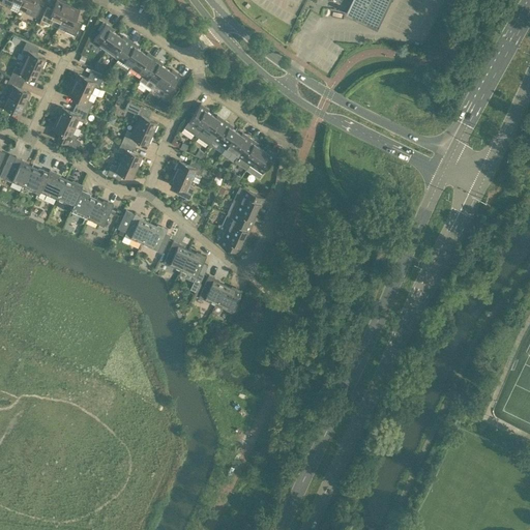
[(22,0),(20,4),(27,7),(25,12),(35,17),(40,4),(35,1),(35,0),(22,0)]
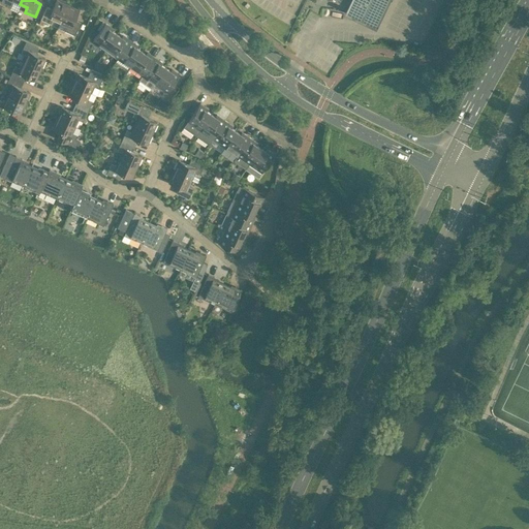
[(59,23),(67,4),(58,0),(56,0),(52,9),(47,6),(40,20),(51,24),(53,20),(59,23)]
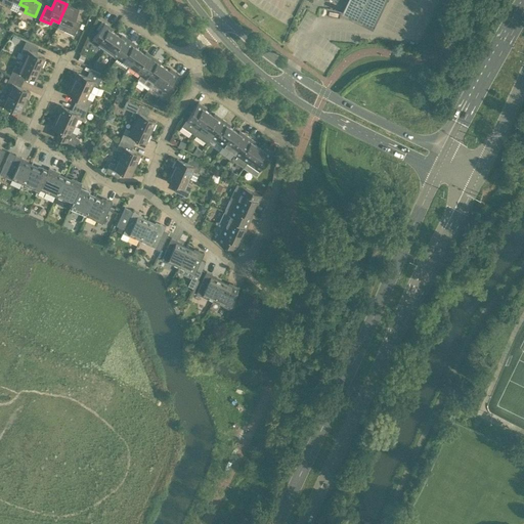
[(332,0),(354,10),(370,18),(379,0),(332,0)]
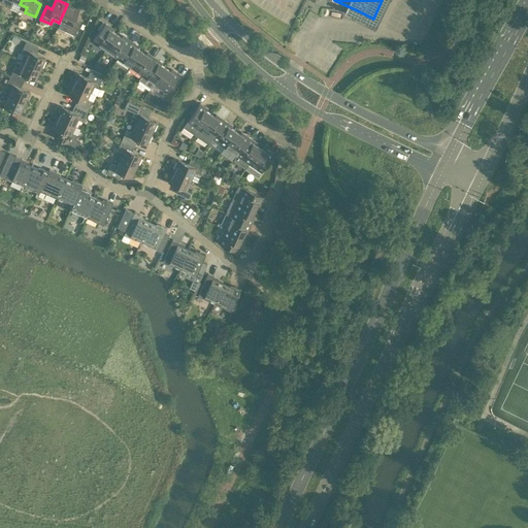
[(67,4),(59,23),(66,26),(64,30),(74,35),(80,22),(74,19),(78,9),(67,4)]
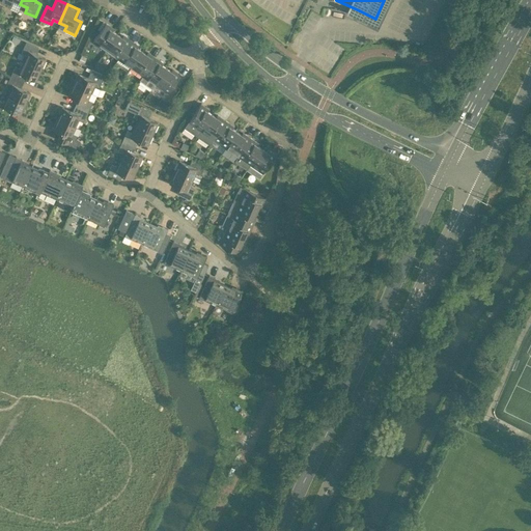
[(105,50),(116,33),(110,29),(111,27),(106,23),(92,42),(105,50)]
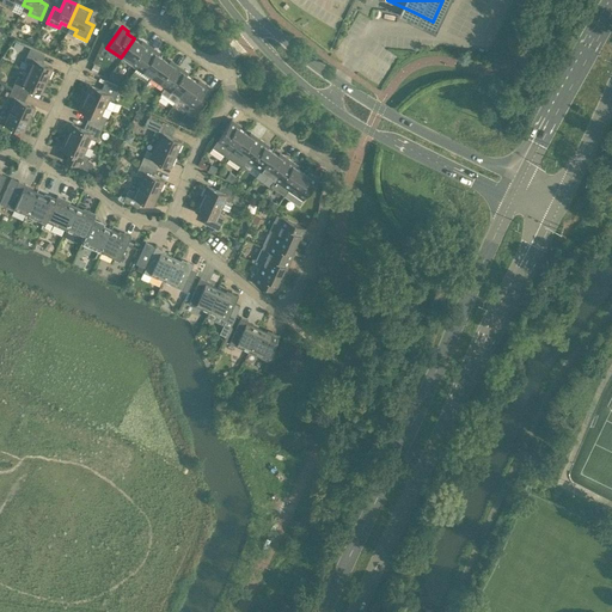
[(134,38),(121,57),(135,67),(151,47),(144,42),(142,44),(134,38)]
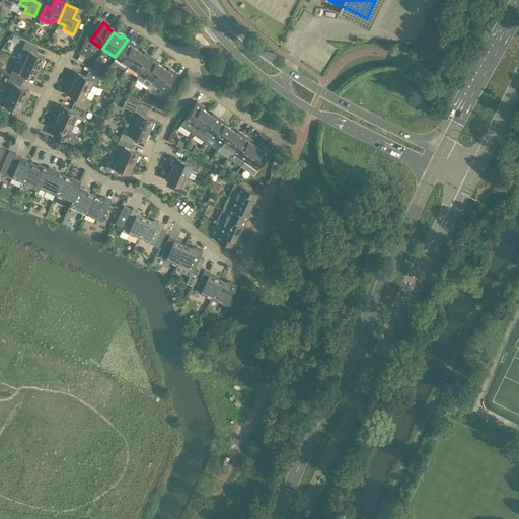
[(128,40),(115,57),(127,65),(138,50),(132,45),(133,43),(128,40)]
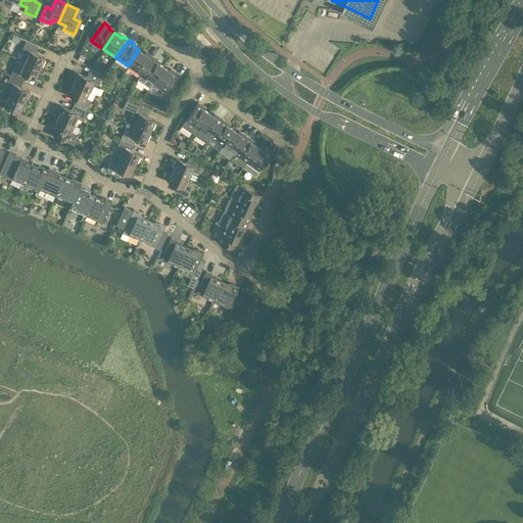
[(21,60),(40,68),(45,58),(36,53),(38,47),(25,42),(20,52),(25,54),(21,60)]
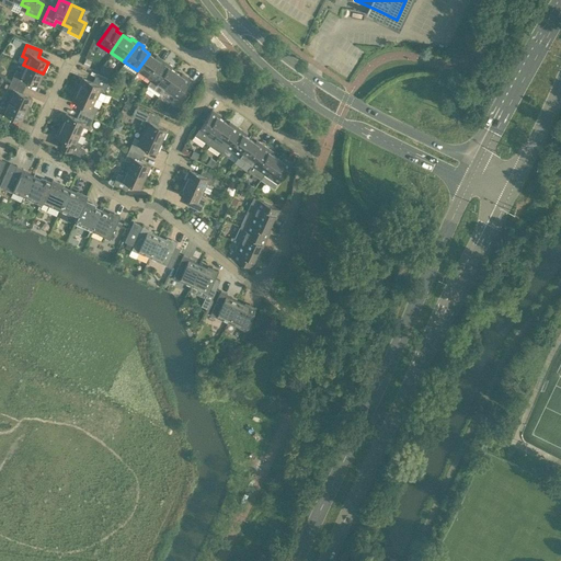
[(149,54),(137,70),(150,80),(163,60),(158,56),(157,58),(149,54)]
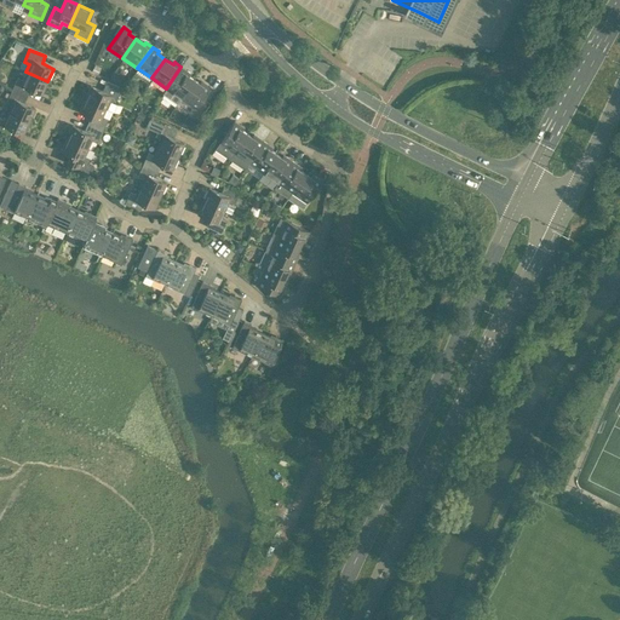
[(177,103),(181,98),(194,79),(185,74),(188,72),(181,67),(166,89),(162,93),(177,103)]
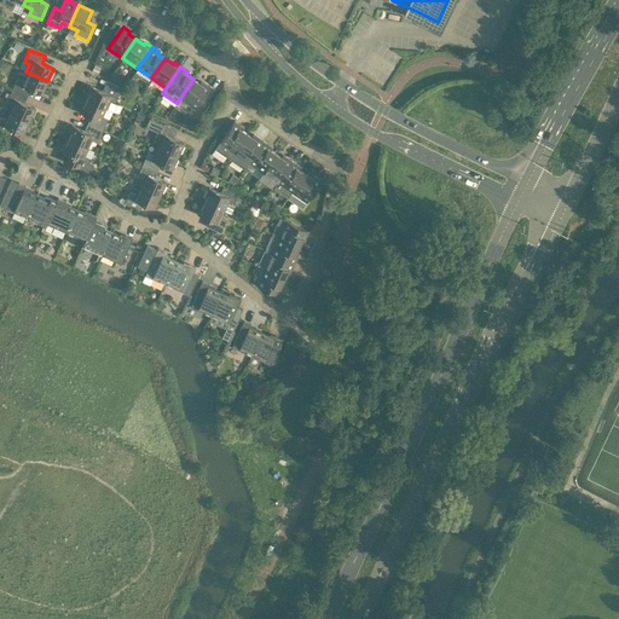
[(41,94),(47,81),(25,71),(23,80),(17,77),(11,88),(27,96),(30,90),(41,94)]
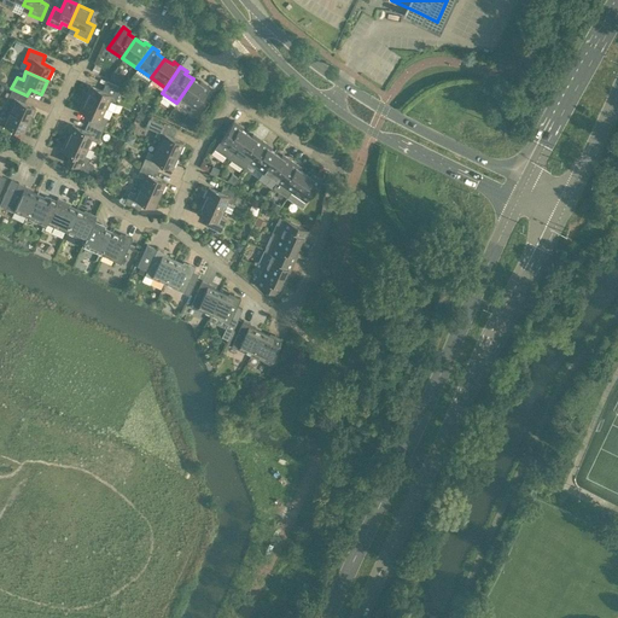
[(193,79),(180,98),(194,108),(209,87),(203,82),(200,85),(193,79)]
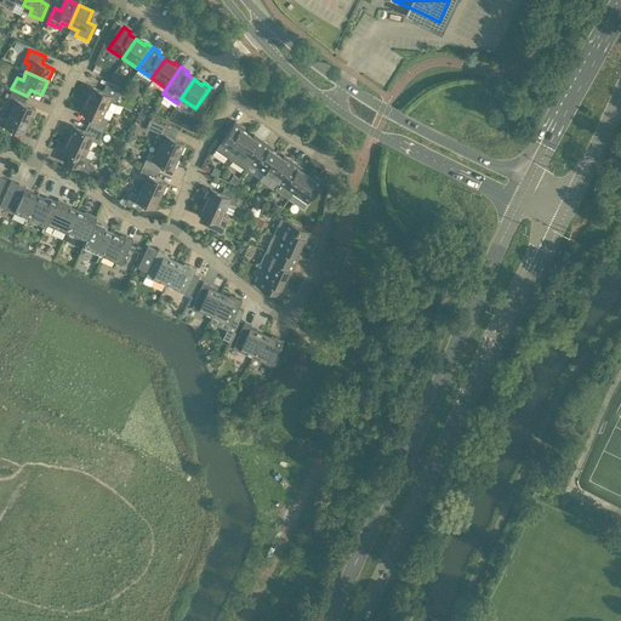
[(91,85),(85,98),(106,108),(109,101),(115,103),(121,87),(107,81),(102,91),(91,85)]
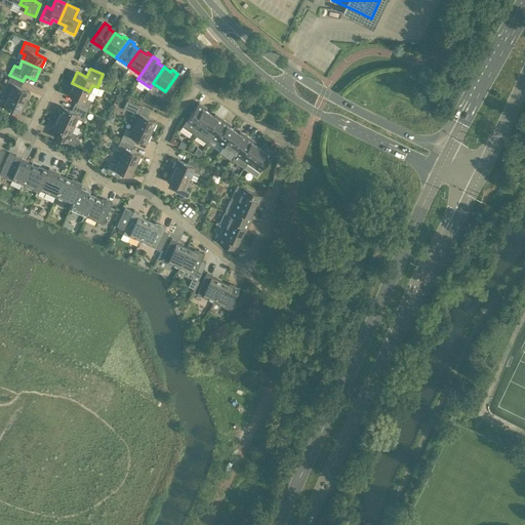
[(110,76),(113,81),(118,78),(115,73),(110,76)]
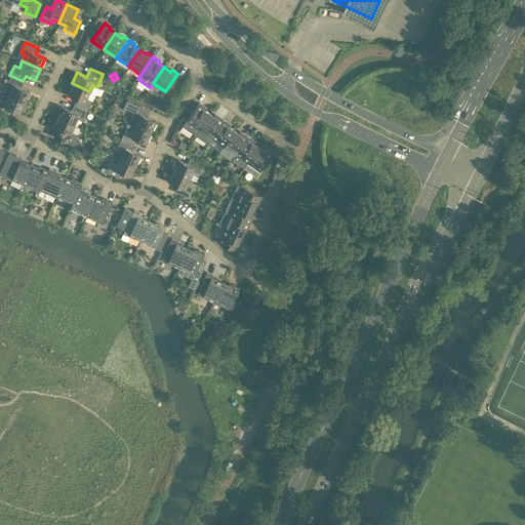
[(21,87),(23,81),(9,75),(5,85),(9,87),(7,94),(25,103),(30,91),(21,87)]
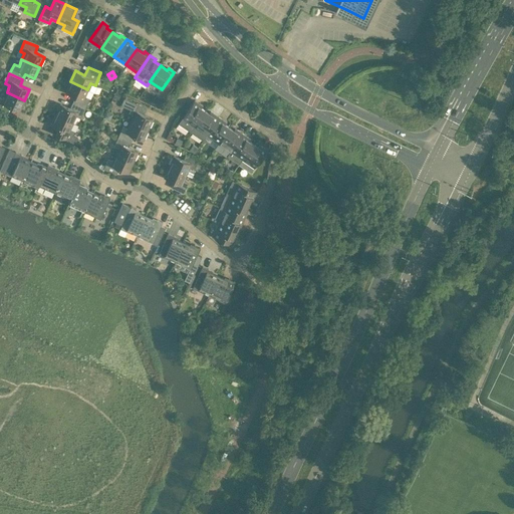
[(87,89),(70,81),(65,92),(74,96),(72,102),(84,108),(89,98),(84,96),(87,89)]
